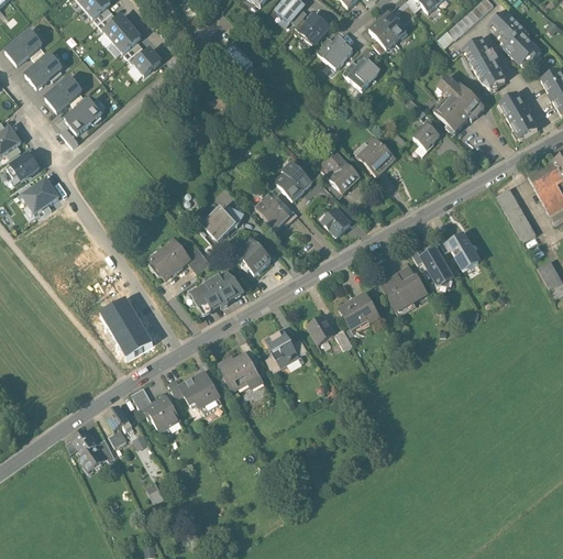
[(92,18),(110,2),(108,0),(90,0),(83,7),(92,18)]
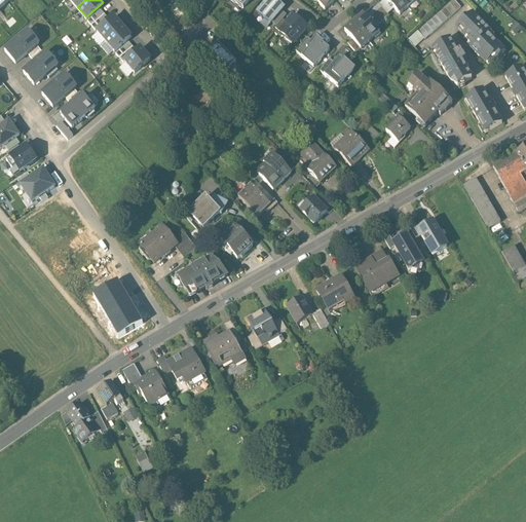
[(261,0),(256,6),(269,20),(285,3),(282,0),(261,0)]
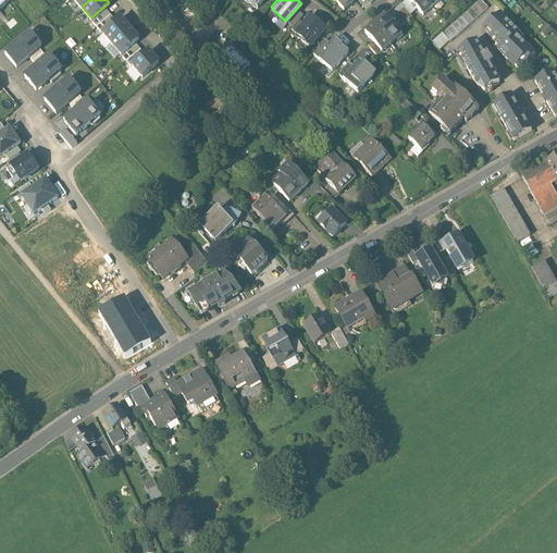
[(413,0),(424,12),(433,4),(429,0),(413,0)]
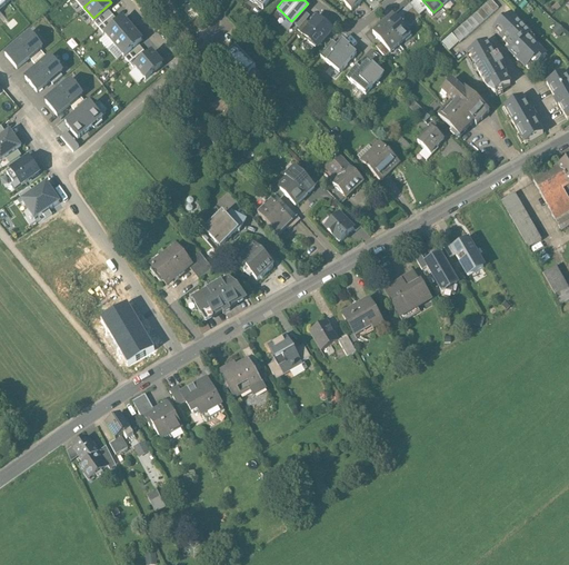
[(113,12),(109,8),(95,20),(99,25),(113,12)]
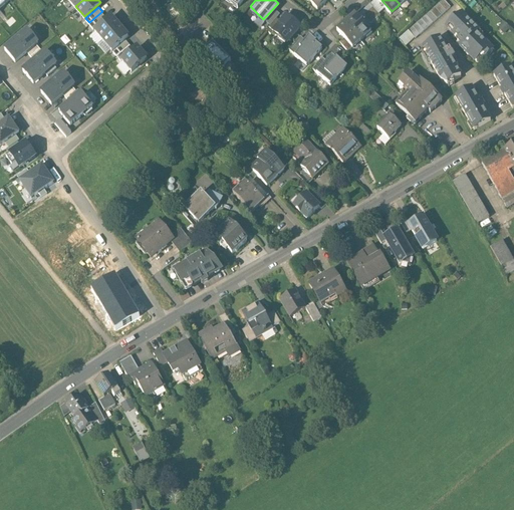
[(286,7),(270,25),(286,40),(303,22),(286,7)]
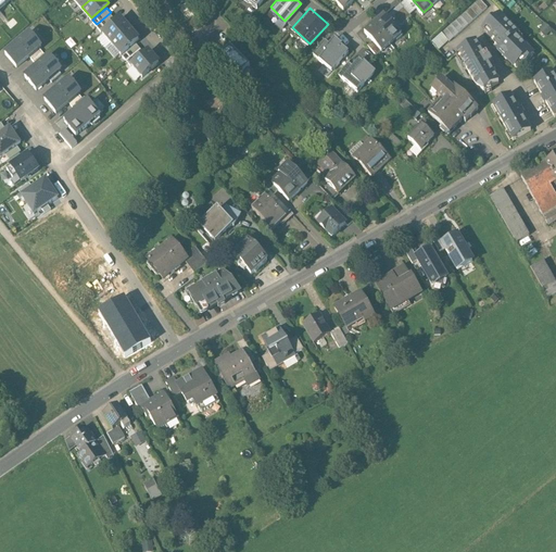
[(500,8),(478,27),(497,49),(519,29),(500,8)]
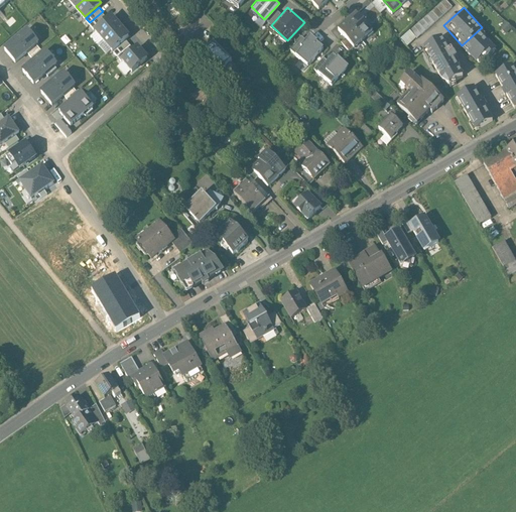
[(107,16),(103,11),(90,22),(94,27),(107,16)]
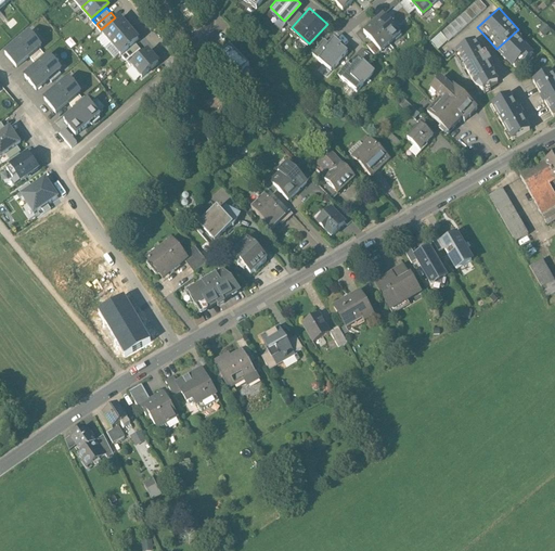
[(385,13),(375,22),(390,40),(401,31),(385,13)]
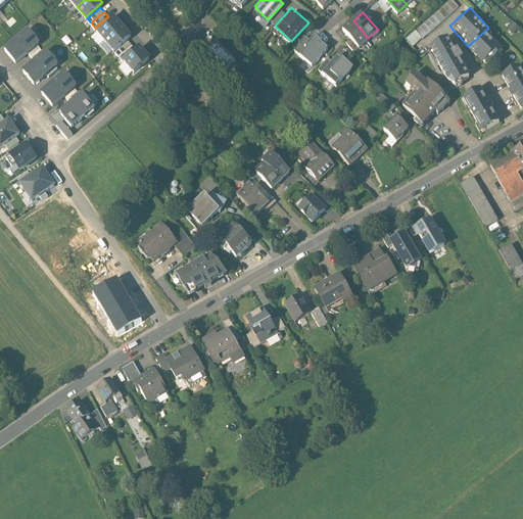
[(105,39),(122,25),(113,14),(96,29),(105,39)]
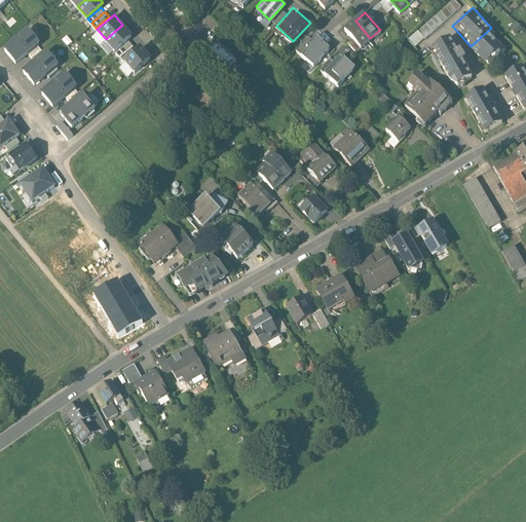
[(361,46),(370,38),(355,21),(345,29),(361,46)]
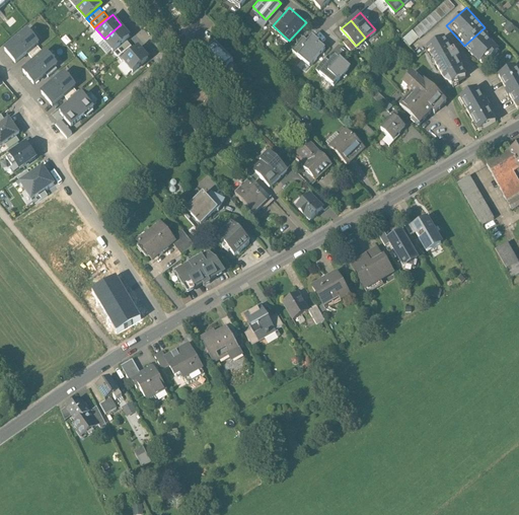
[(113,49),(130,34),(121,24),(104,39),(113,49)]
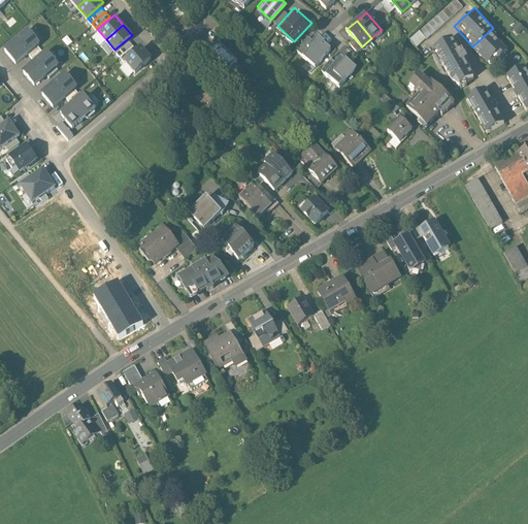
[(17,38),(4,48),(15,61),(27,51),(36,42),(39,40),(28,28),(26,30),(23,27),(14,35),(17,38)]
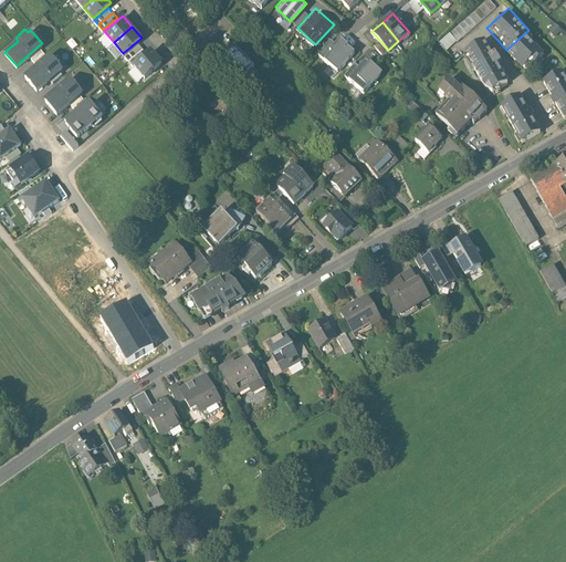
[(528,30),(506,50),(526,71),(548,52),(528,30)]
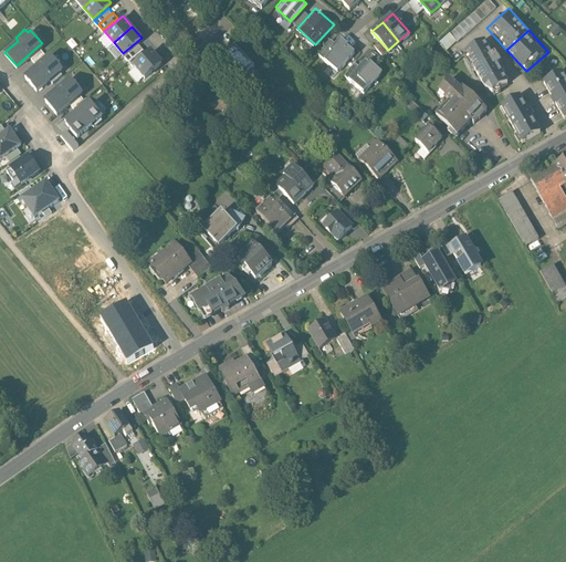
[(337,31),(320,51),(337,66),(355,47),(337,31)]
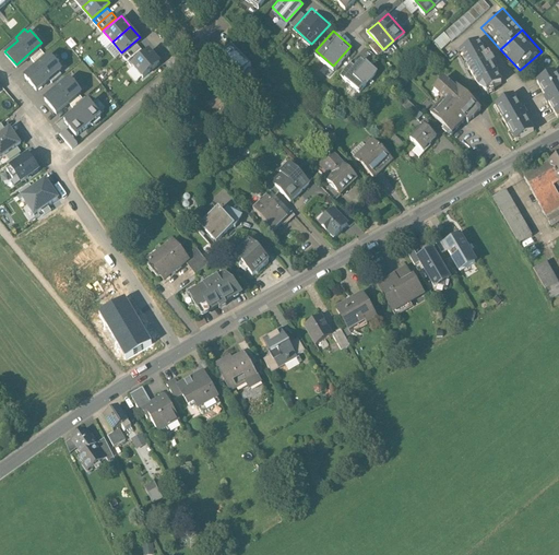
[(442,32),(436,37),(441,44),(448,38),(442,32)]
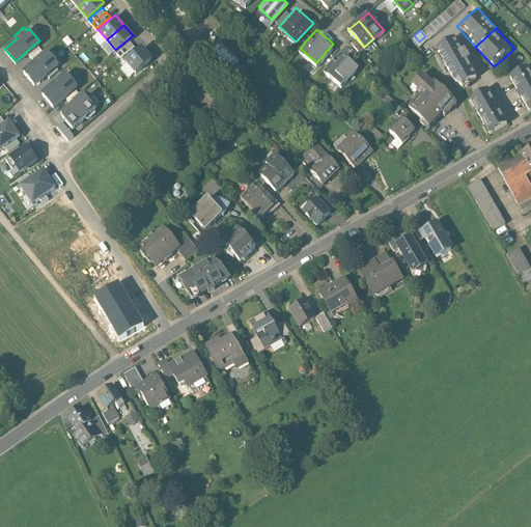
[(454,34),(434,46),(457,87),(477,76),(454,34)]
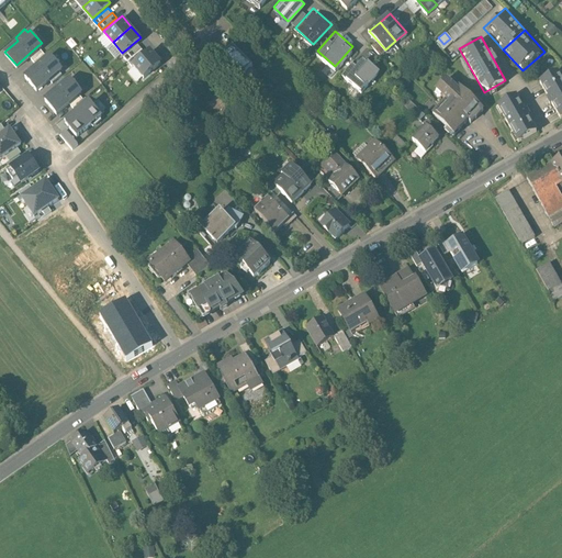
[(142,47),(137,42),(123,55),(127,59),(142,47)]
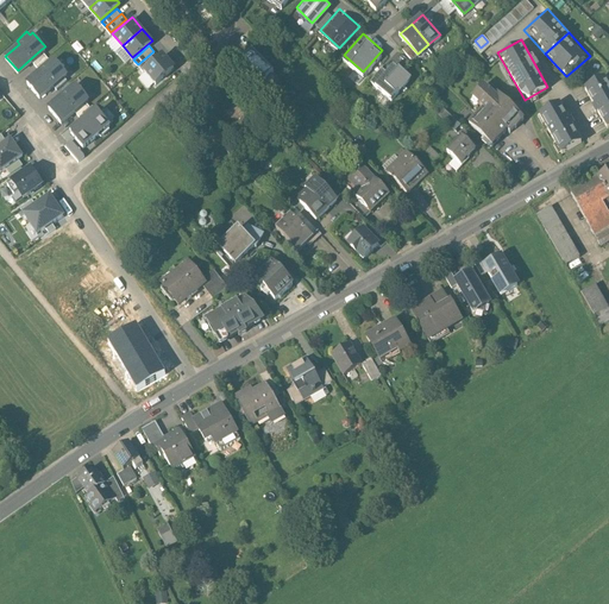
[(274,69),(252,46),(236,63),(257,86),(274,69)]
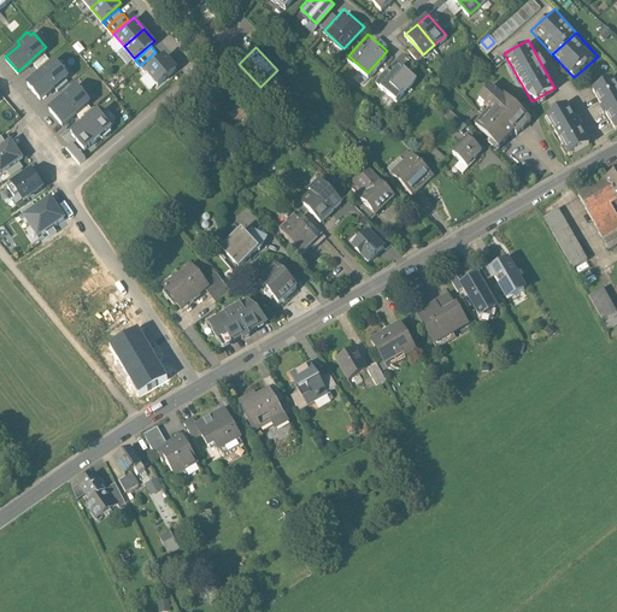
[(47,56),(42,49),(31,59),(36,65),(47,56)]
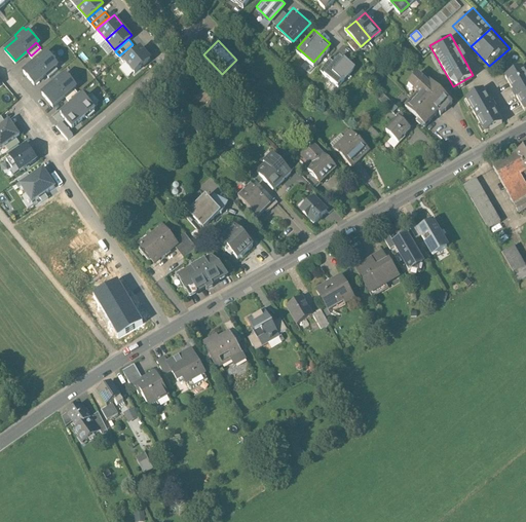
[(137,48),(133,44),(119,56),(123,61),(124,60),(137,48)]
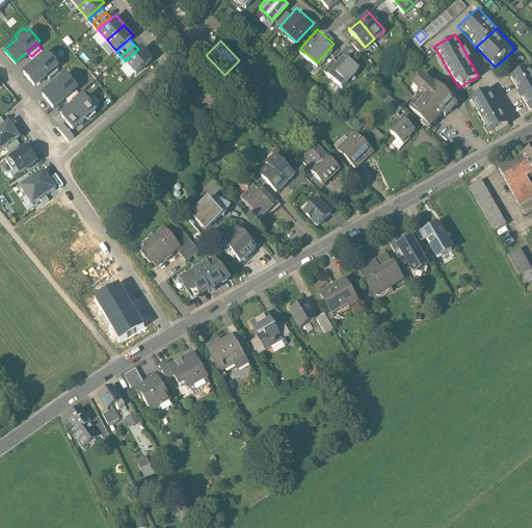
[(136,72),(152,57),(142,46),(138,49),(126,60),(136,72)]
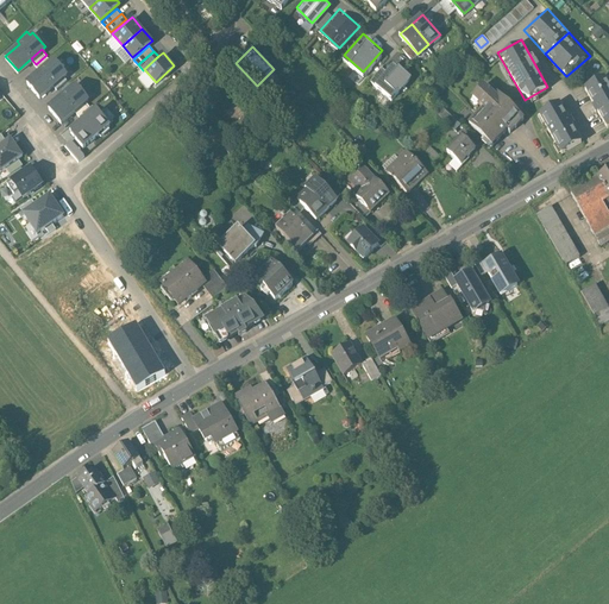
[(51,61),(46,55),(36,64),(41,69),(51,61)]
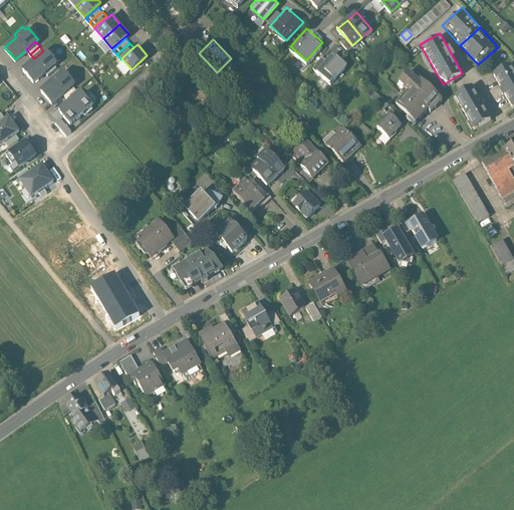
[(327,46),(312,64),(328,78),(344,60),(327,46)]
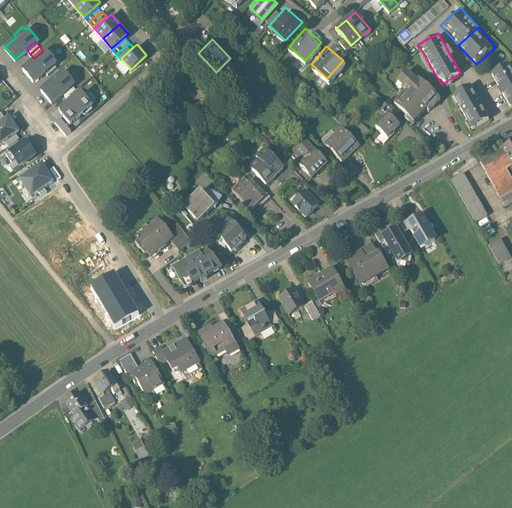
[(34,58),(23,68),(33,80),(45,70),(47,73),(56,66),(54,63),(56,61),(45,49),(43,51),(34,58)]
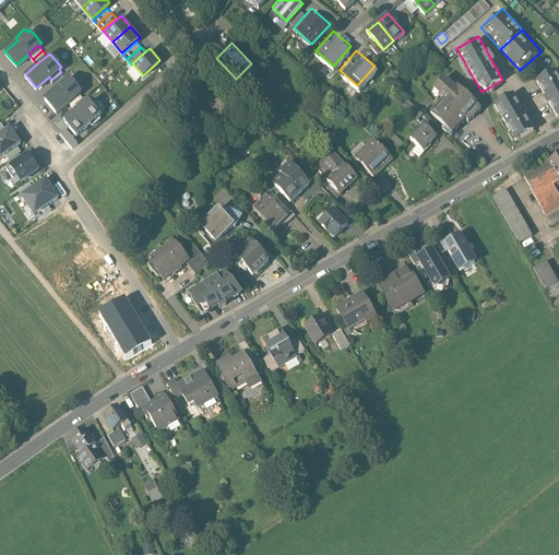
[(558,70),(556,65),(537,75),(558,113),(558,111),(558,70)]
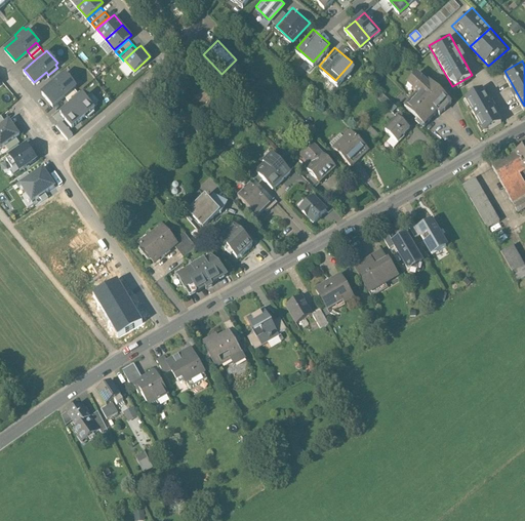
[(416,87),(404,101),(426,120),(449,93),(417,64),(406,77),(416,87)]
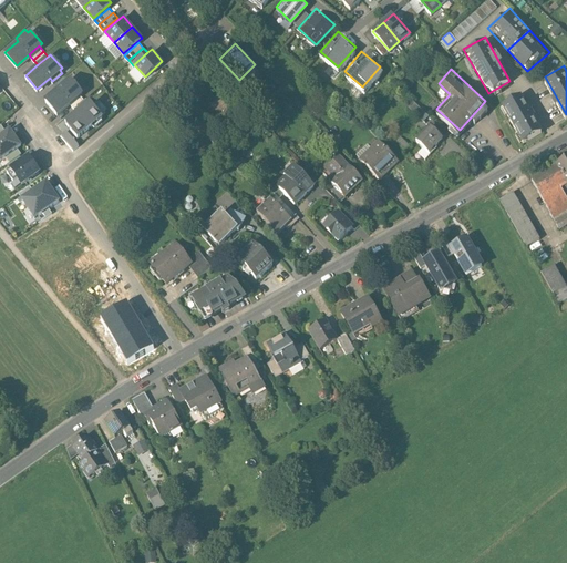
[(59,88),(45,99),(57,112),(70,102),(80,93),(82,91),(71,78),(68,80),(65,77),(55,84),(59,88)]
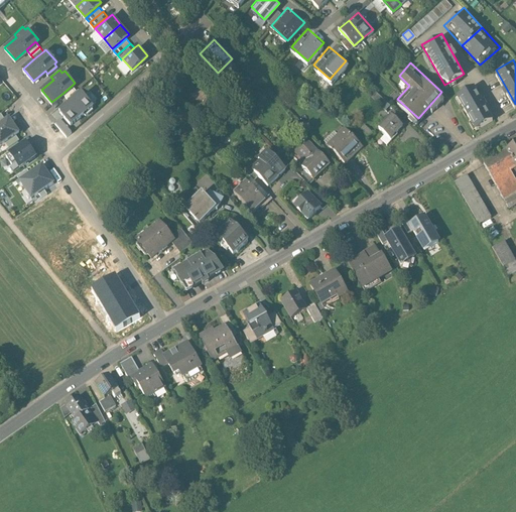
[(475,83),(458,92),(476,125),(493,116),(475,83)]
